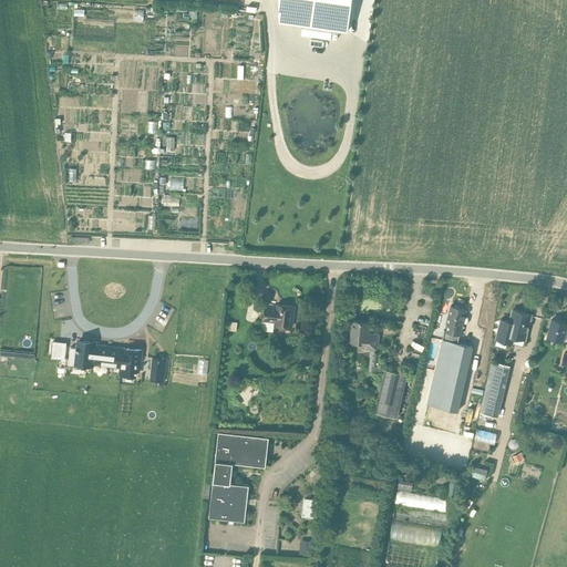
[(348,30),(351,0),(278,0),(279,21),(348,30)]
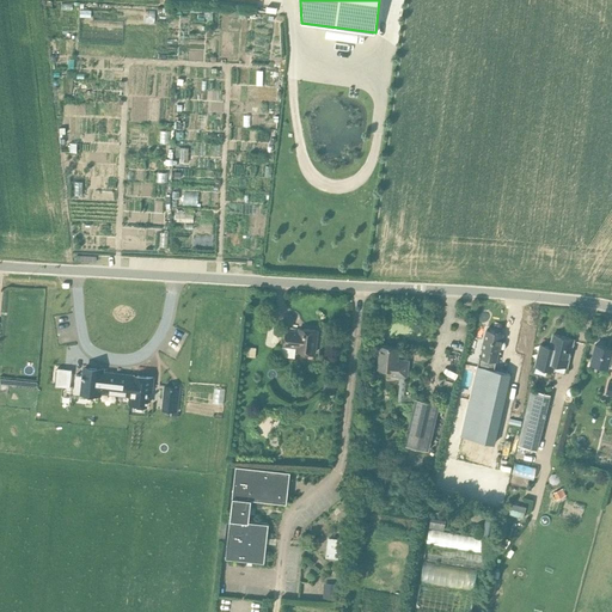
[(316,352),(318,330),(300,328),(299,331),(287,330),(285,344),(298,346),(298,349),(316,352)]
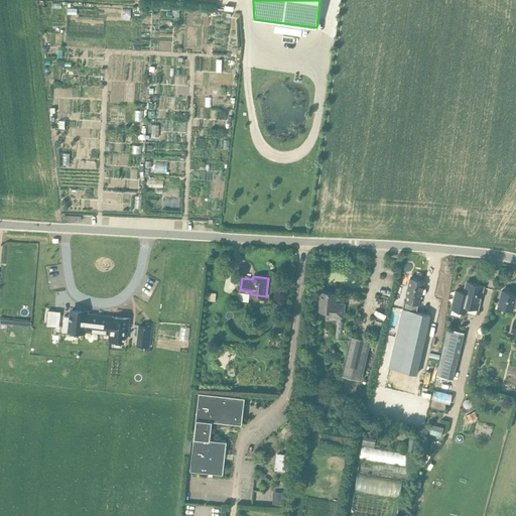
[(418,303),(420,296),(424,281),(410,277),(406,292),(407,293),(405,300),(404,299),(402,308),(389,367),(417,374),(430,314),(416,311),(418,303)]
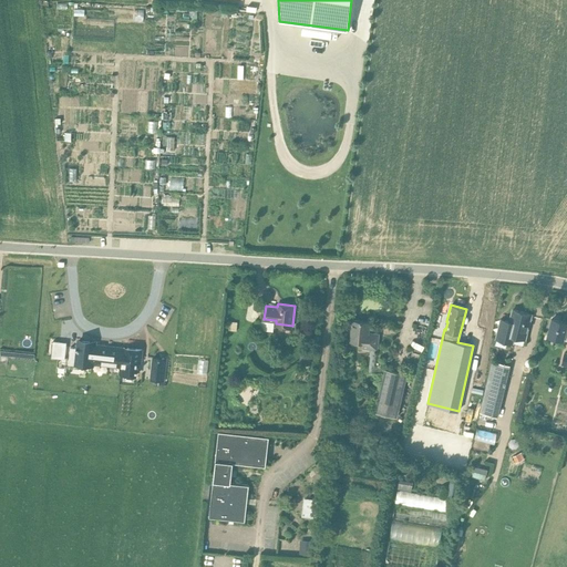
[(513,342),(514,336),(525,339),(532,313),(513,309),(511,321),(502,319),(496,339),(513,342)]
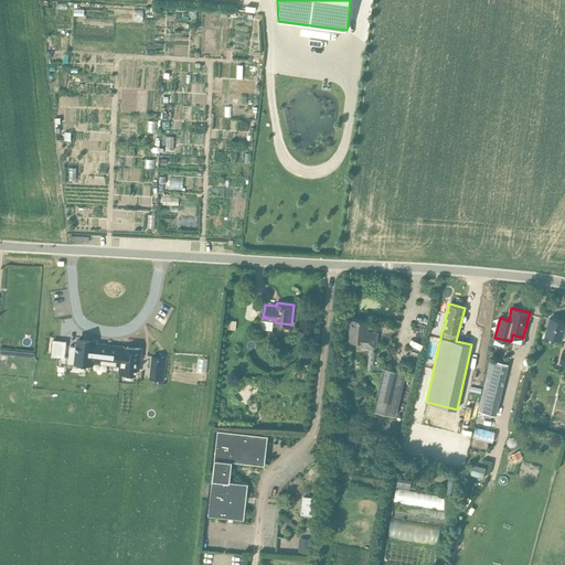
[(545,334),(562,339),(564,339),(564,359),(564,363),(564,329),(564,330),(564,323),(564,320),(550,317),(545,334)]
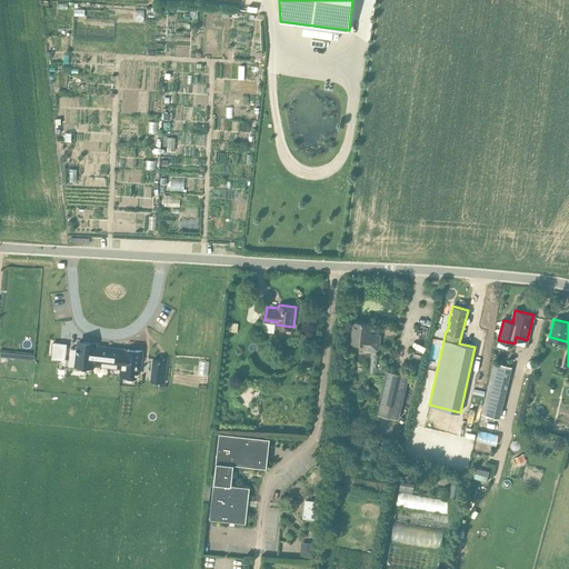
[(353,321),(351,341),(363,343),(363,347),(361,347),(360,348),(378,350),(380,335),(369,333),(370,322),(353,321)]
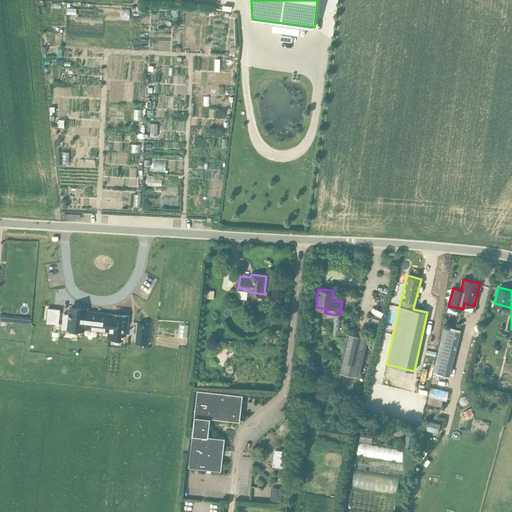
[(54,312),(54,308),(48,307),(46,322),(58,324),(59,313),(54,312)]
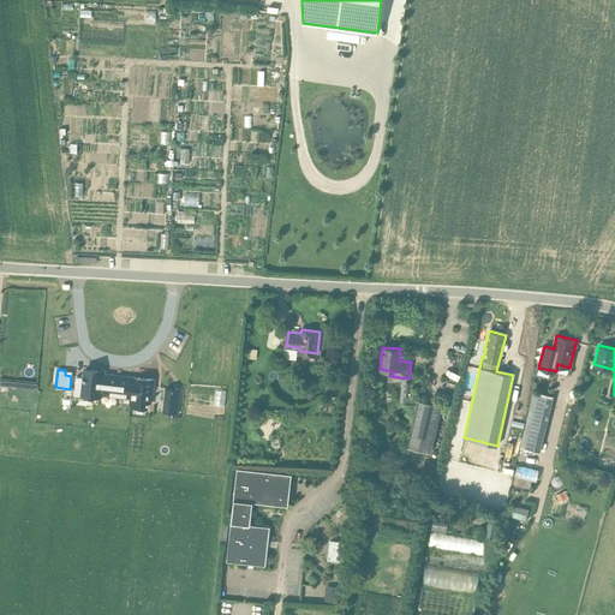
[(75,394),(87,395),(87,393),(99,394),(101,372),(97,372),(97,370),(85,369),(84,376),(83,376),(76,376),(75,394)]
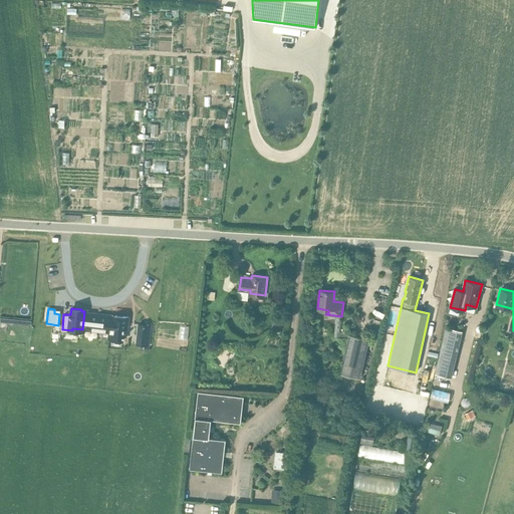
[(84,330),(84,329),(96,330),(98,314),(86,313),(86,309),(85,309),(84,311),(82,329),(84,330)]
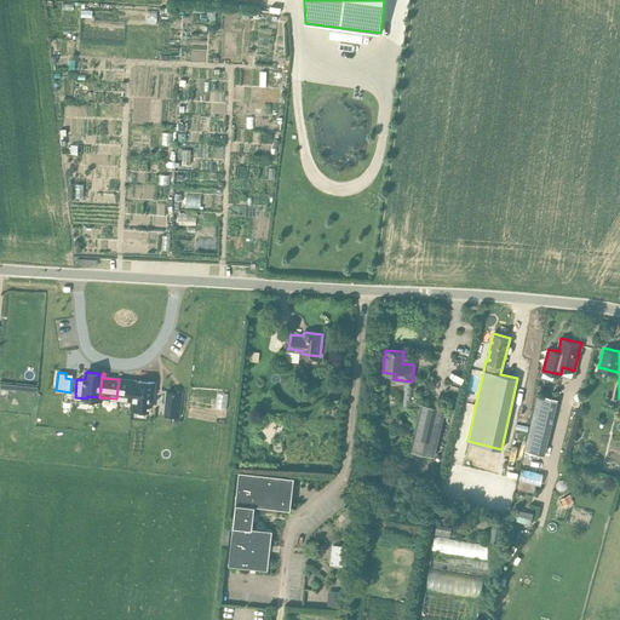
[(119,379),(116,399),(132,400),(135,382),(119,379)]
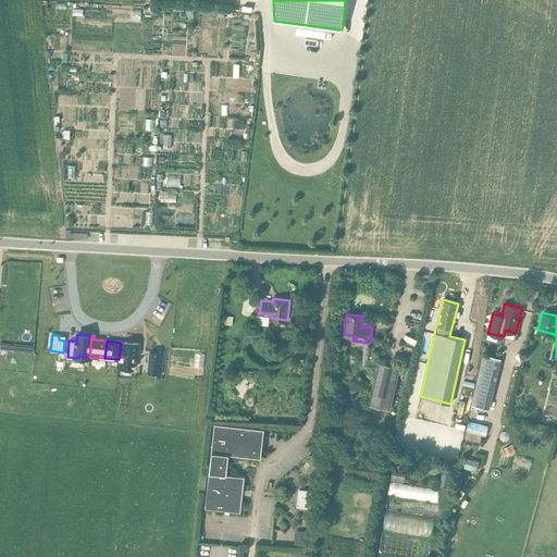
[(138,356),(139,343),(121,341),(121,343),(119,359),(118,367),(133,369),(134,364),(135,364),(135,363),(134,363),(135,356),(138,356)]
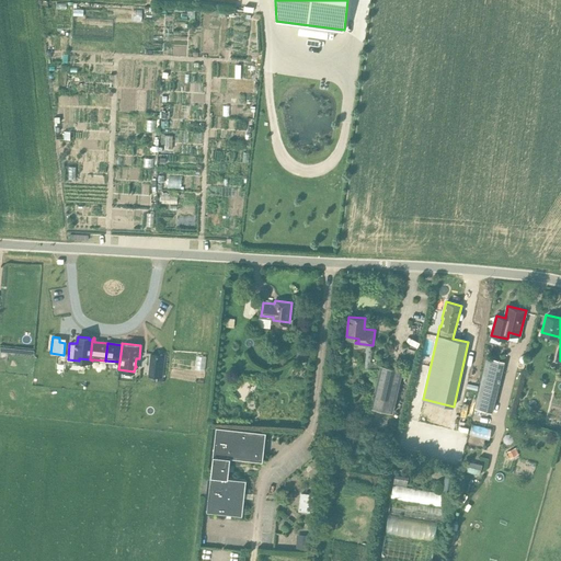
[(163,354),(151,353),(149,375),(161,376),(163,354)]
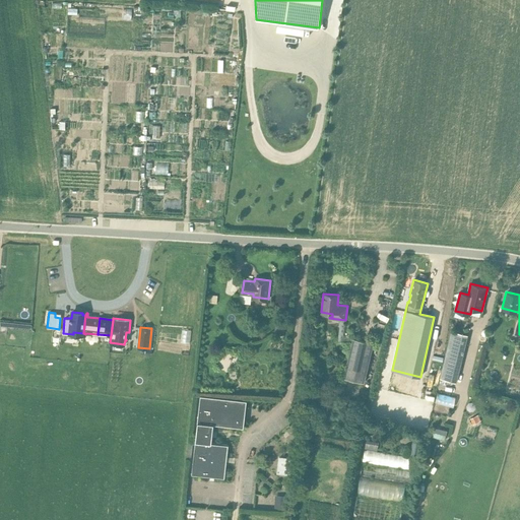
[(451,330),(439,378),(456,382),(468,334),(451,330)]
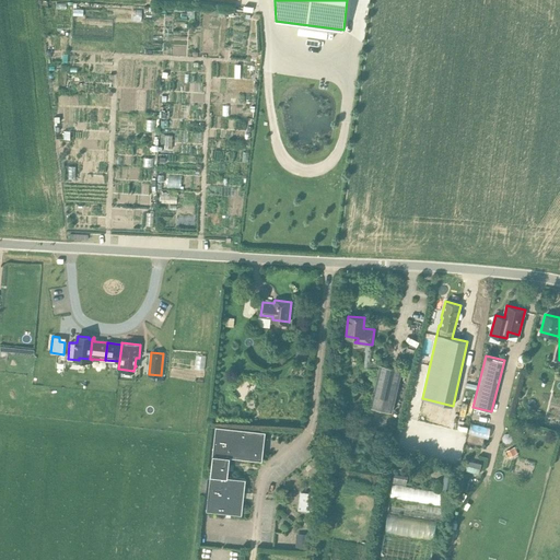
[(403,369),(380,363),(370,406),(393,411),(403,369)]
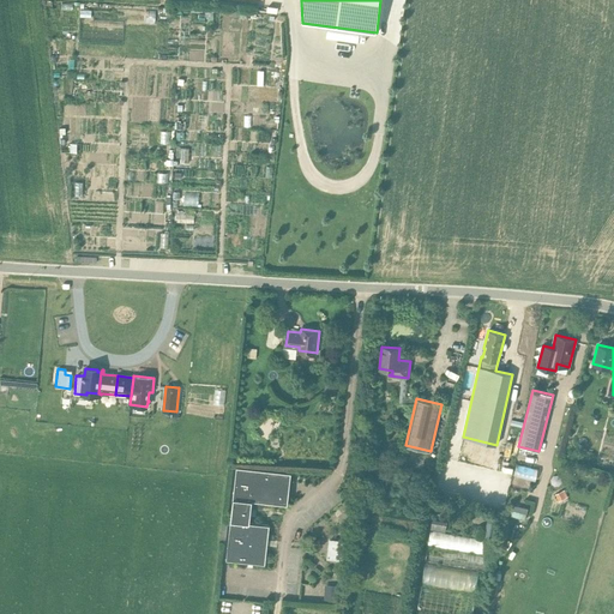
[(513,473),(535,477),(537,468),(516,463),(513,473)]
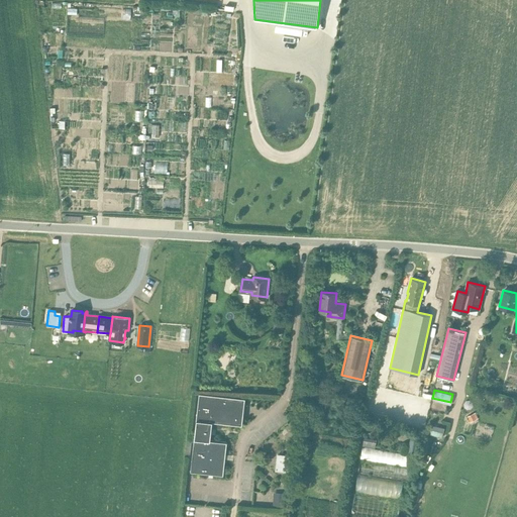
[(197,419),(195,438),(194,438),(191,471),(223,475),(227,441),(210,439),(212,421),(242,424),(245,398),(199,393),(196,419),(197,419)]
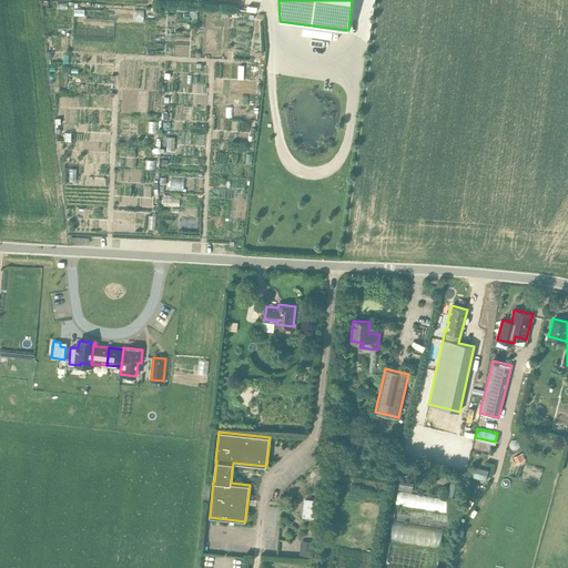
[(521,452),(514,456),(517,463),(525,458),(521,452)]
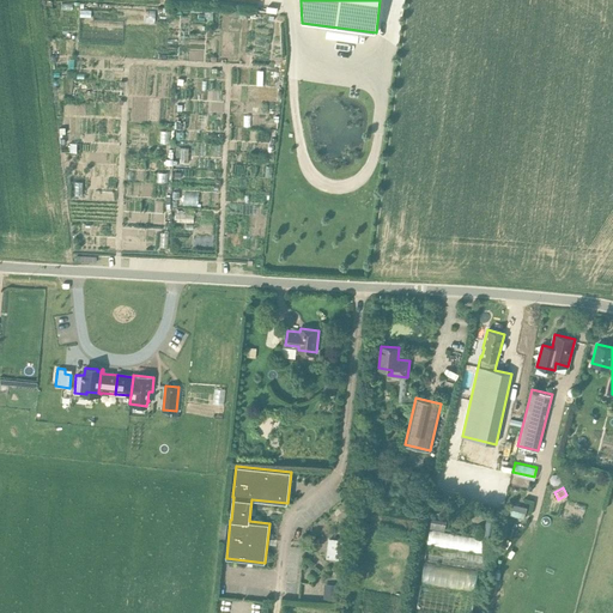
[(487,510),(483,535),(495,538),(498,513),(487,510)]
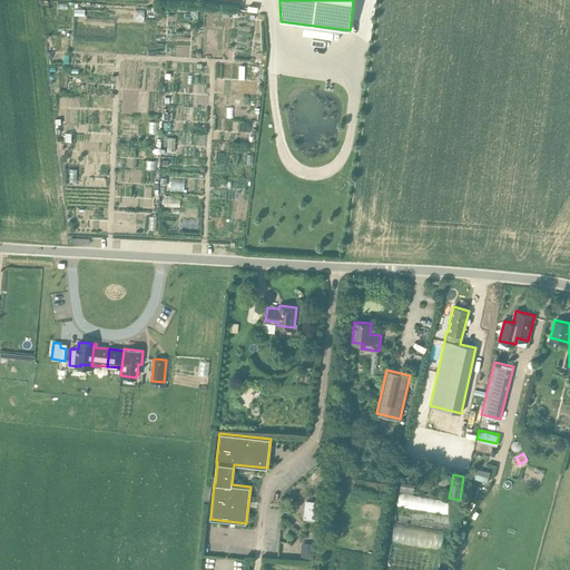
[(401,481),(400,491),(413,493),(415,484),(401,481)]
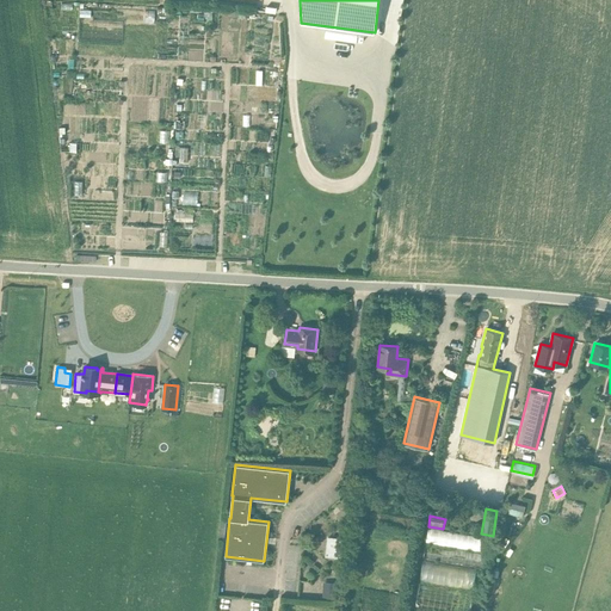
[(423,560),(481,567),(485,536),(427,529),(425,543),(423,560)]
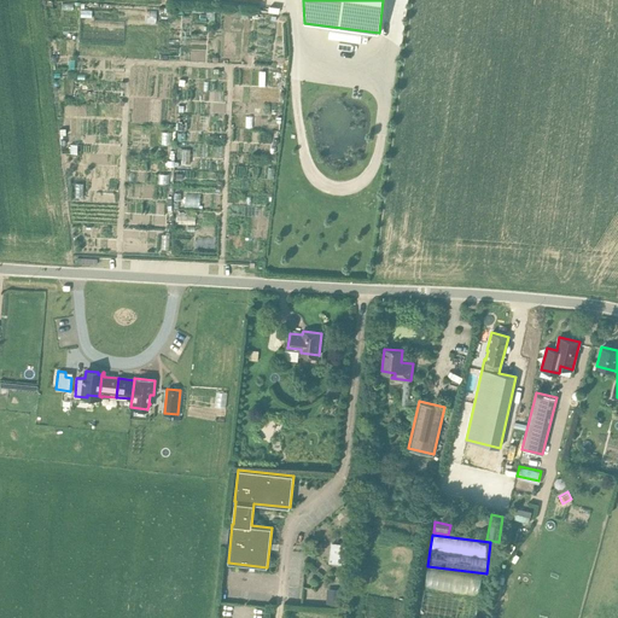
[(331,542),(328,563),(345,564),(348,544),(331,542)]
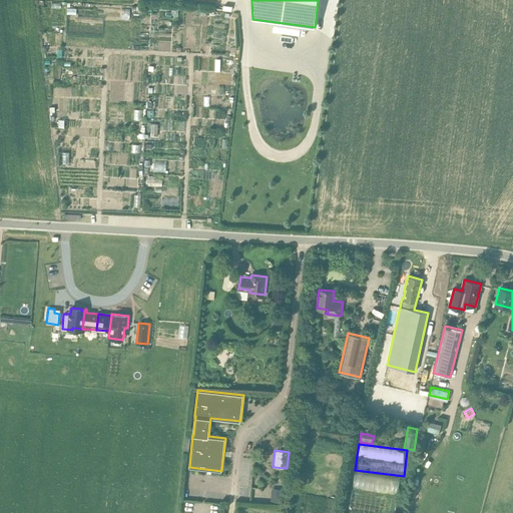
[(354,472),(352,488),(397,494),(400,478),(354,472)]
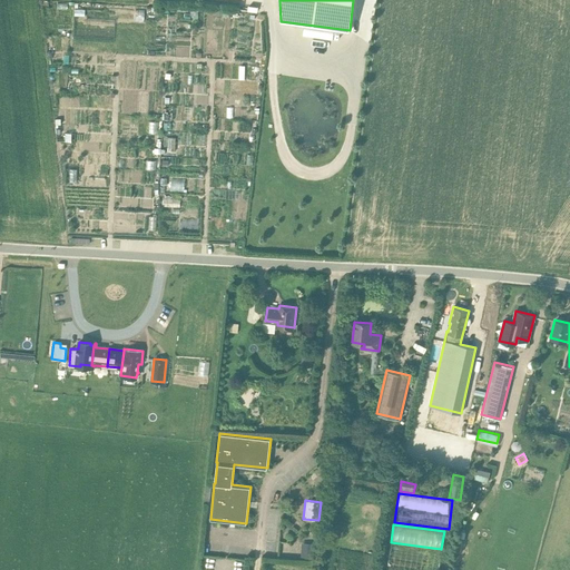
[(314,543),(302,542),(301,558),(313,559),(314,543)]
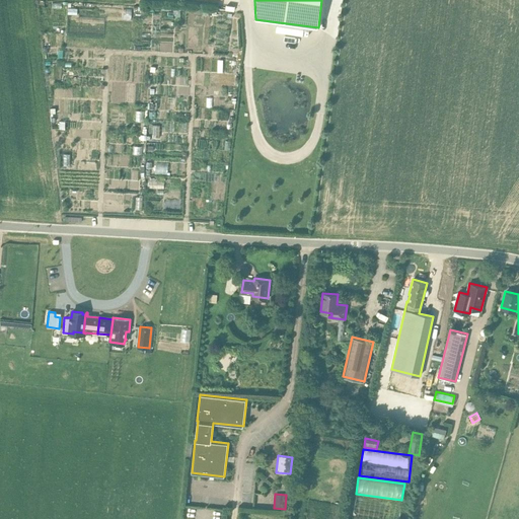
[(352,514),(382,518),(397,518),(400,504),(355,497),(352,514)]
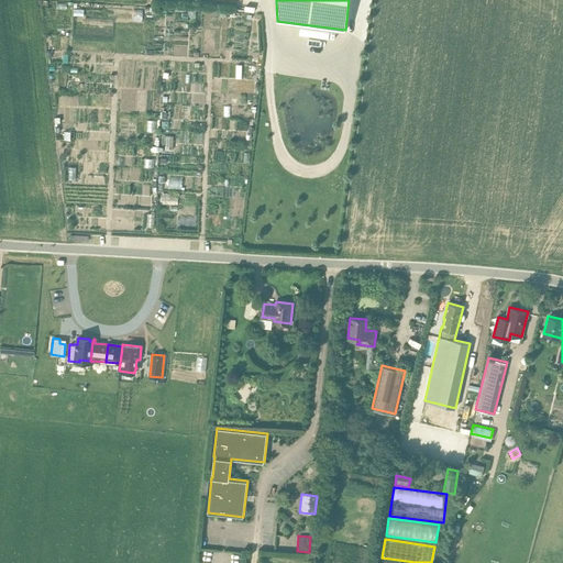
[(217,550),(216,562),(239,562),(240,551),(217,550)]
